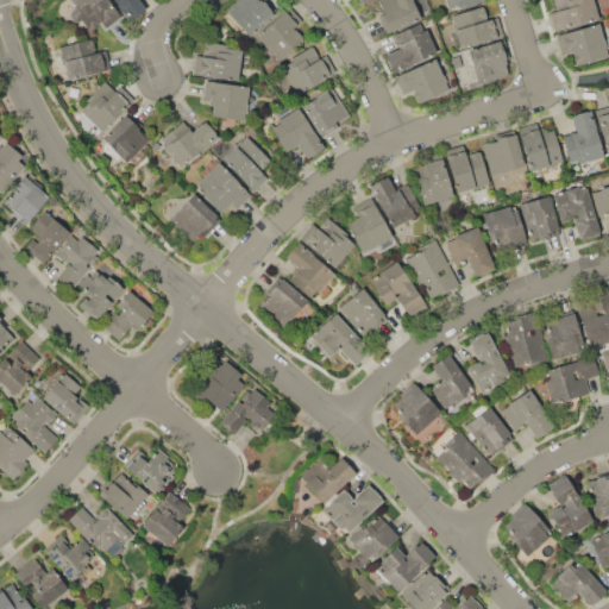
[(70,0),(107,0),(121,18),(106,29),(100,23),(88,31),(87,29),(82,32),(69,13),(70,12),(66,6),(71,1),(70,0)]
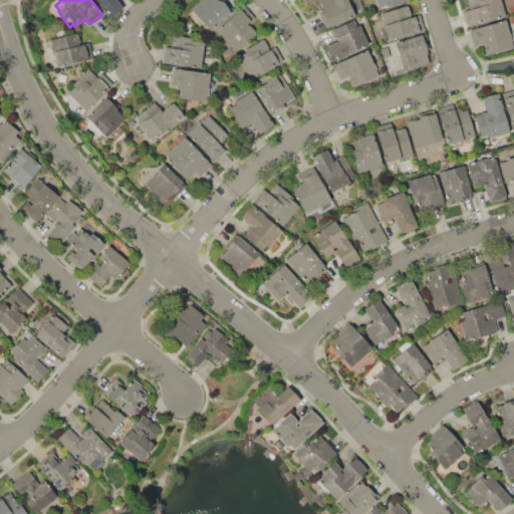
[(116,0),(122,7),(106,18),(92,0),(116,0)]
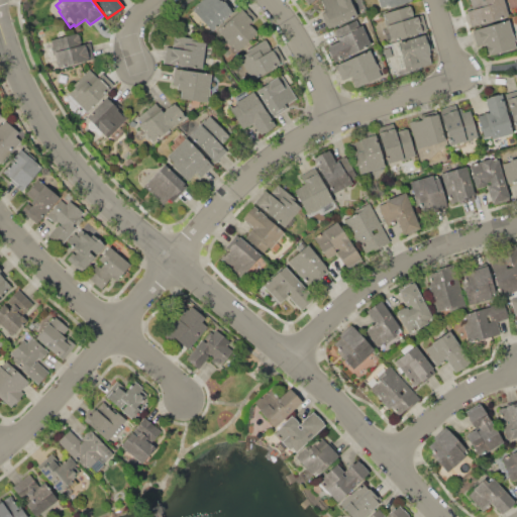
[(212,32),(191,11),(202,0),(226,0),(233,7),(230,10),(232,12),(212,32)]
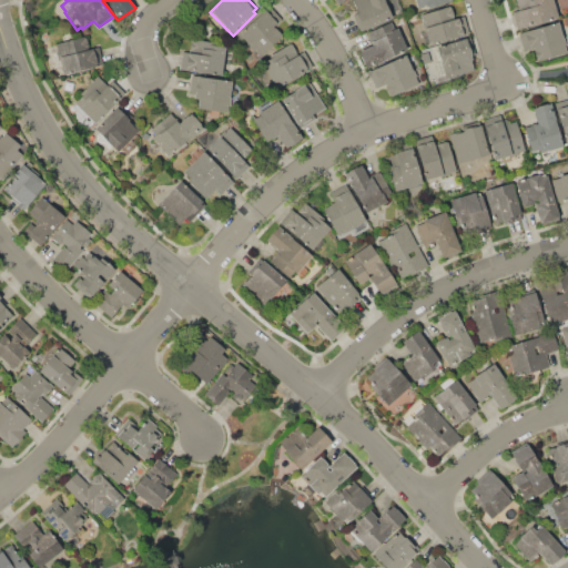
[(361,32),(353,14),(357,12),(352,0),(385,0),(393,18),(361,32)]
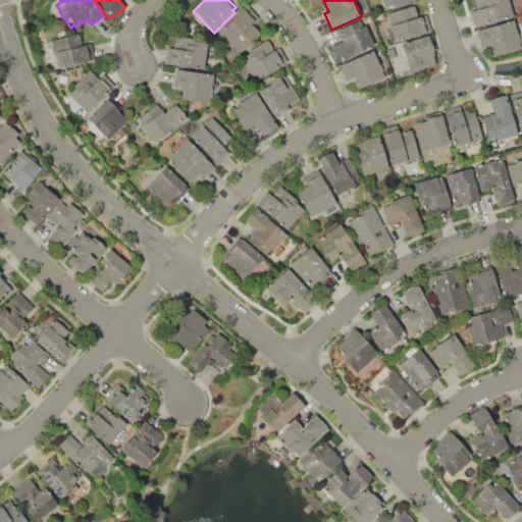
[(476,27),(471,11),(477,9),(474,0),(509,0),(514,15),(476,27)]
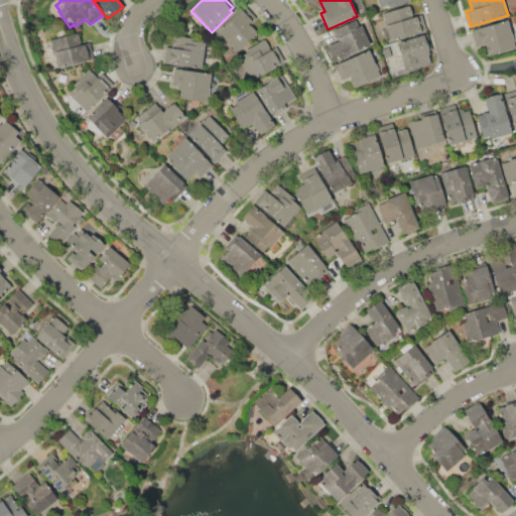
[(217,31),(245,5),(255,17),(248,23),(257,32),(236,51),(217,31)]
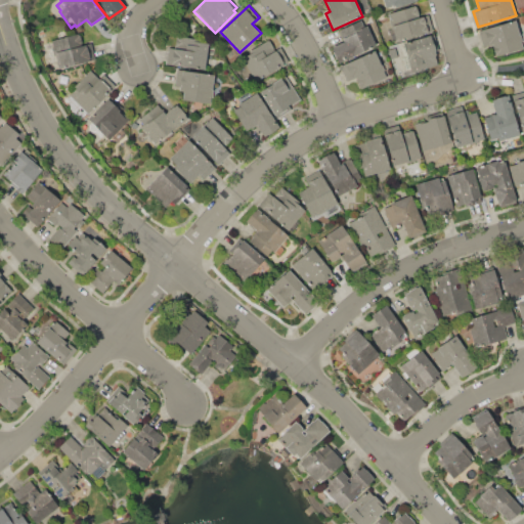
[(396,41),(388,13),(417,5),(421,17),(429,15),(433,31),(396,41)]
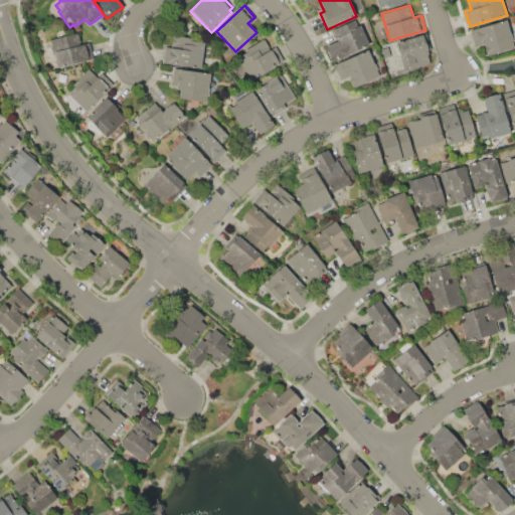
[(332,61),(325,46),(338,40),(333,29),(357,18),(369,45),(332,61)]
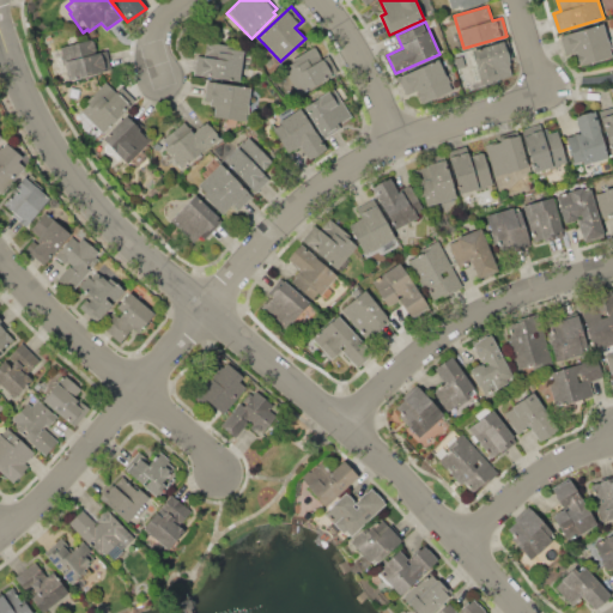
[(559,36),(604,23),(612,52),(612,56),(580,66),(576,52),(565,55),(559,36)]
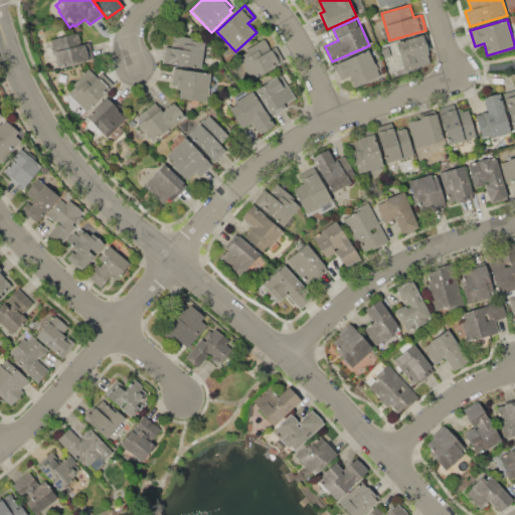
[(50,39),(77,32),(80,45),(90,42),(94,58),(57,67),(50,39)]
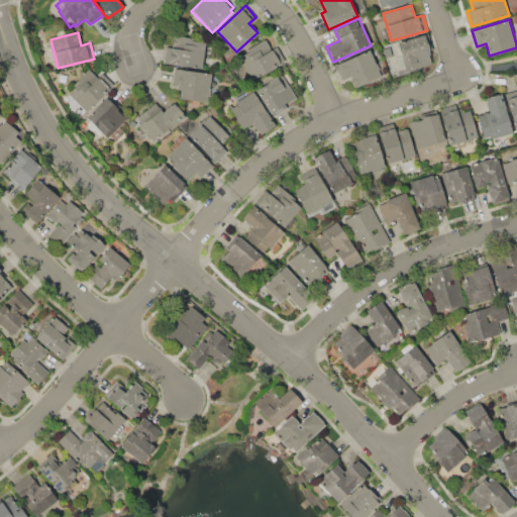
[(398,42),(428,33),(433,49),(429,50),(433,64),(406,72),(405,67),(401,68),(398,58),(402,57),(398,42)]
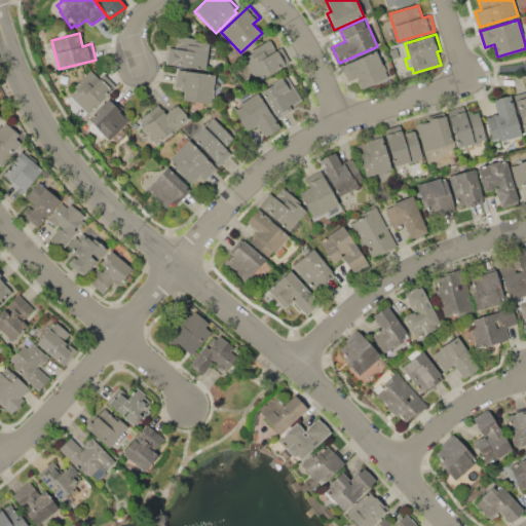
[(166,64),(168,47),(175,48),(177,36),(196,39),(196,41),(210,43),(205,69),(166,64)]
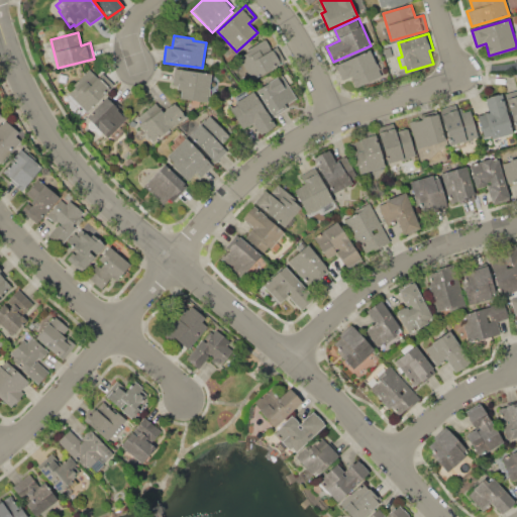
[(238,58),(246,53),(245,50),(265,39),(271,49),(277,46),(285,61),(251,80),(238,58)]
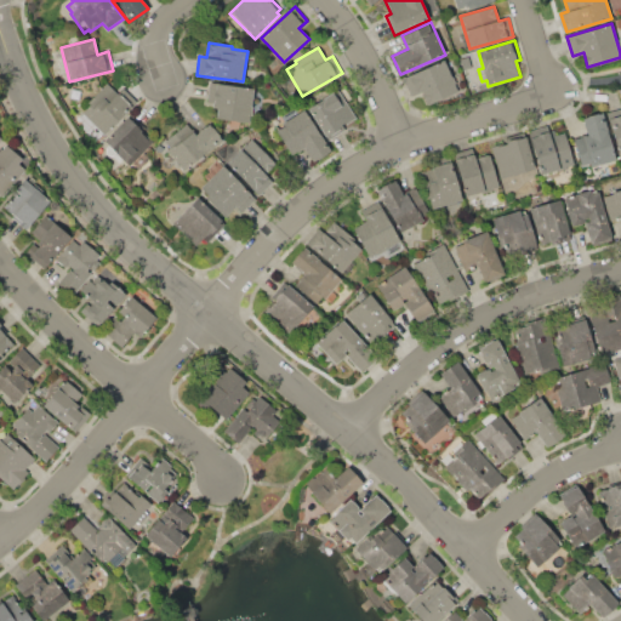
[(460,60),(468,57),(471,67),(462,69),(460,60)]
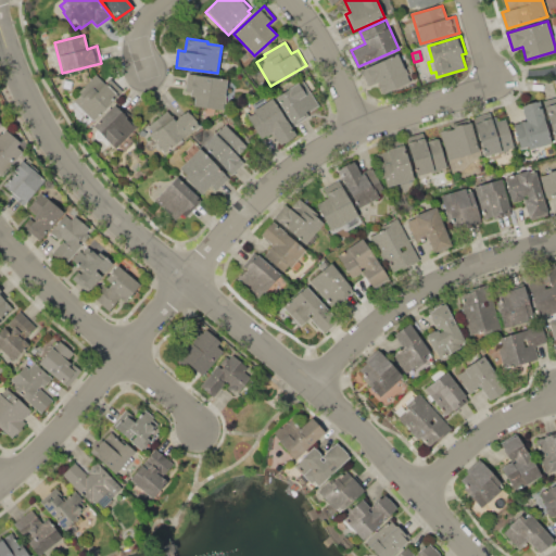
[(359,71),(396,53),(403,66),(405,65),(409,75),(407,76),(409,81),(382,95),(377,81),(367,86),(359,71)]
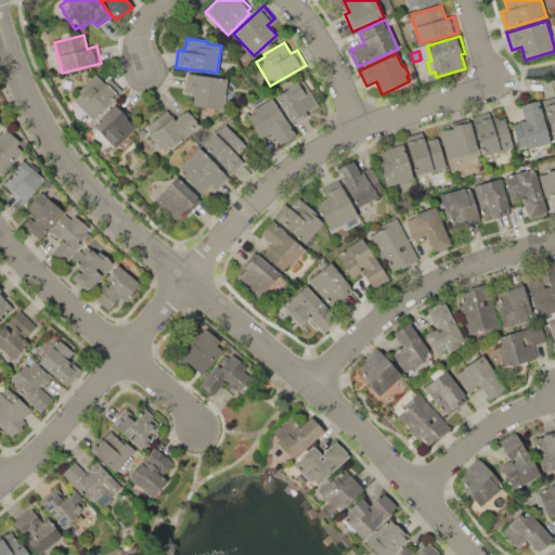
[(91,121),(72,101),(82,90),(80,87),(95,73),(105,84),(111,78),(123,91),(91,121)]
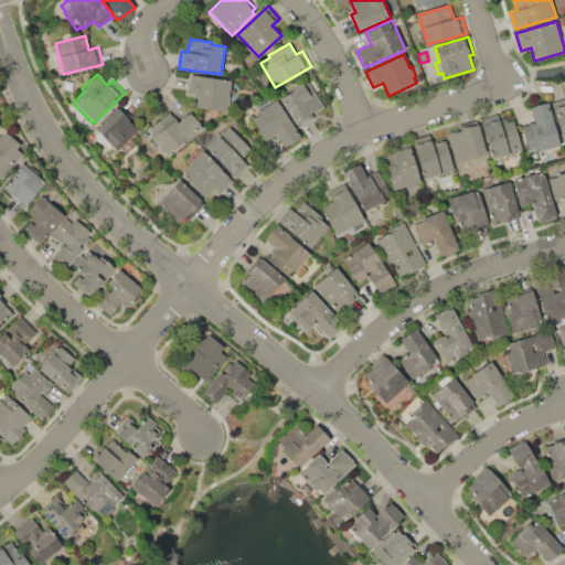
[(191,74),(231,81),(226,112),(196,107),(198,98),(193,98),(194,94),(188,93),(191,74)]
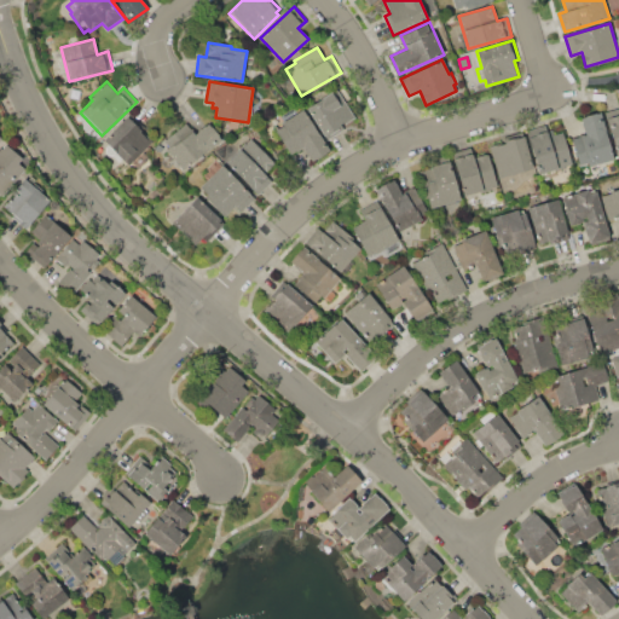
[(307,108),(323,98),(323,97),(331,91),(333,92),(337,90),(354,117),(342,126),(343,129),(328,139),(307,108)]
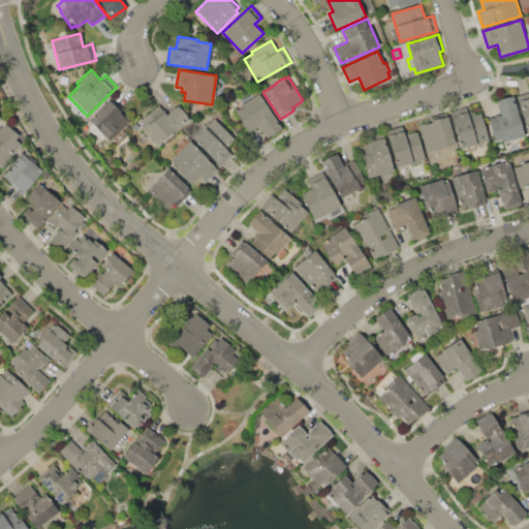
[(517,96),(528,93),(528,132),(528,133),(517,96)]
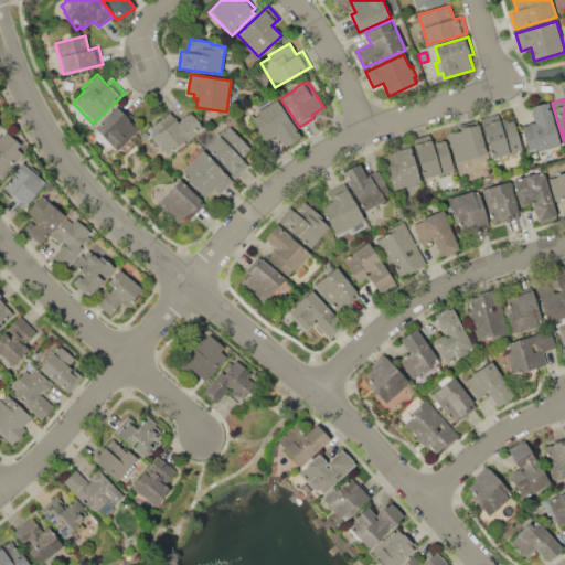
[(275,100),(279,106),(280,105),(300,137),(283,148),(275,136),(265,141),(252,120),(258,116),(256,113),(275,100)]
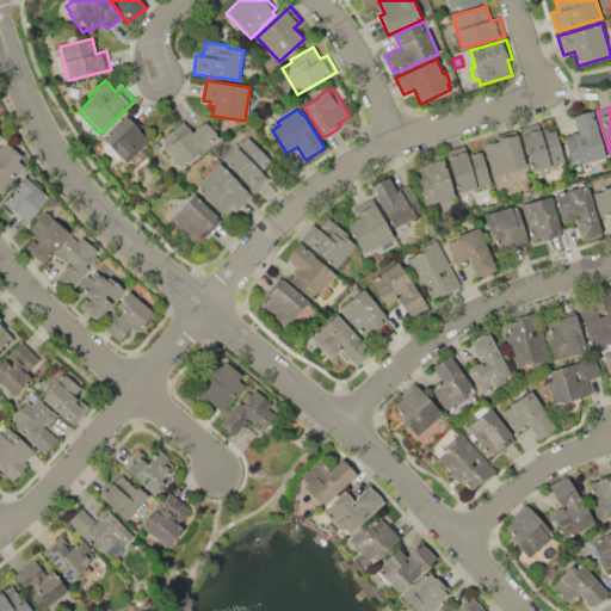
[(103,139),(130,111),(147,129),(144,131),(152,140),(141,149),(147,156),(135,167),(129,161),(127,164),(121,156),(117,160),(111,154),(107,154),(104,150),(104,144),(106,142),(103,139)]
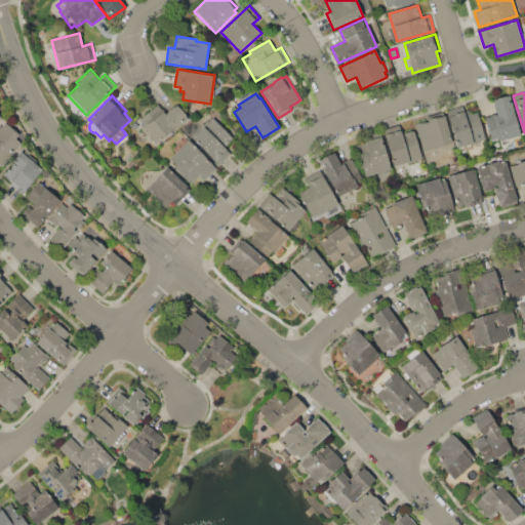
[(484,118),(497,114),(496,112),(495,112),(492,104),(493,103),(493,101),(496,99),(496,98),(506,95),(506,96),(510,95),(521,135),(498,142),(497,138),(491,140),(484,118)]
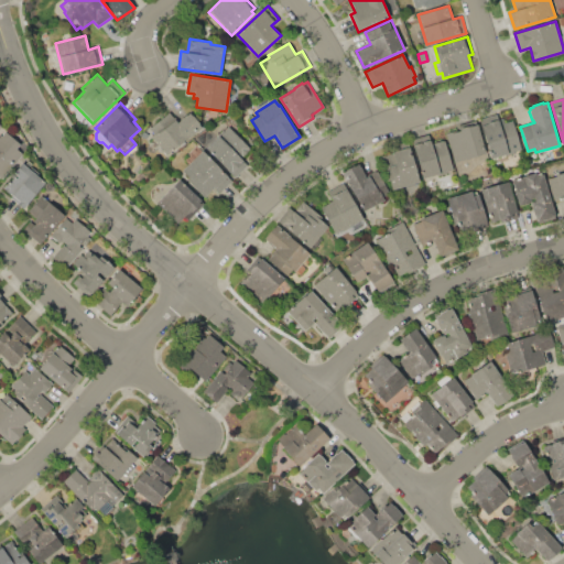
[(166,153),(152,136),(154,133),(150,128),(170,111),(177,121),(190,111),(202,126),(175,147),(176,148),(171,152),(170,151),(166,153)]
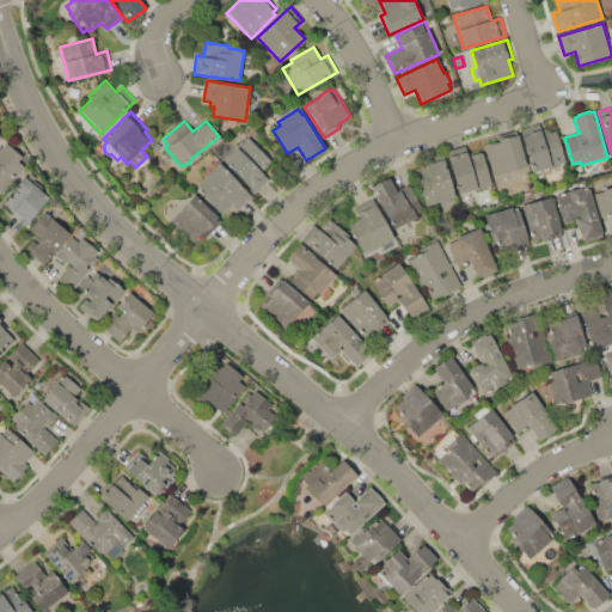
[(521,136),(530,134),(528,133),(539,130),(546,129),(548,133),(557,130),(567,163),(532,172),(521,136)]
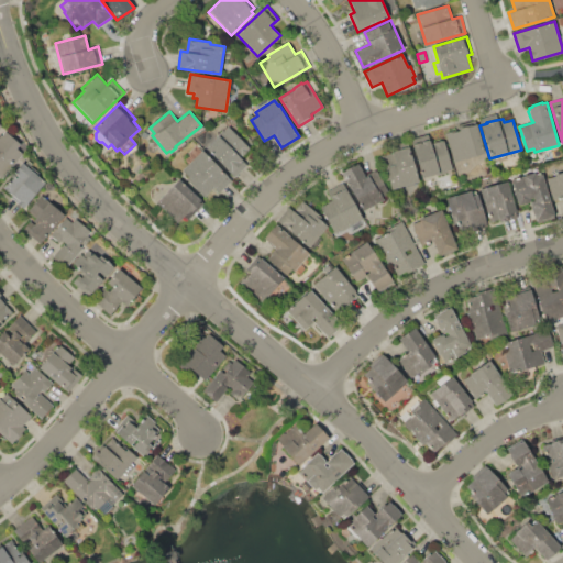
[(445,132),(451,130),(452,132),(460,131),(459,129),(460,129),(460,128),(466,125),(466,127),(476,124),(487,158),(483,161),(477,164),(473,168),(466,173),(463,174),(461,173),(457,170),(455,168),(445,132)]
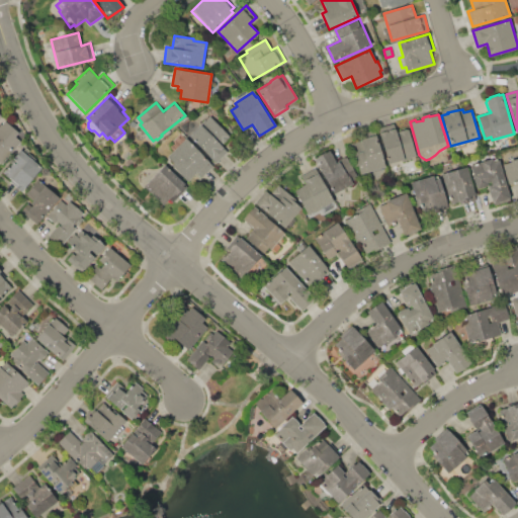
[(189,136),(205,119),(205,120),(209,116),(230,136),(221,145),(228,152),(217,163),(189,136)]
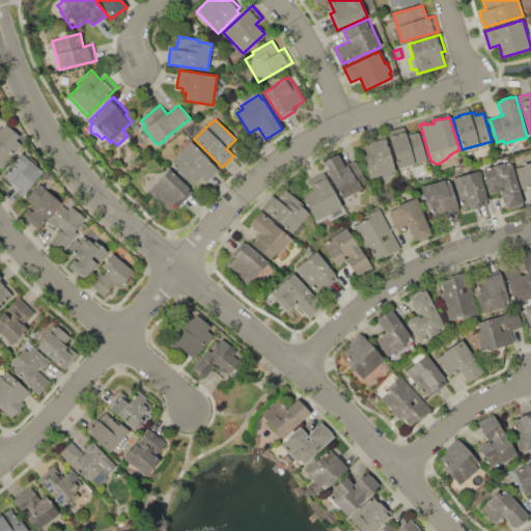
[(0,127),(2,128),(5,123),(12,130),(14,128),(21,134),(16,140),(22,145),(14,156),(10,152),(0,164),(0,127)]
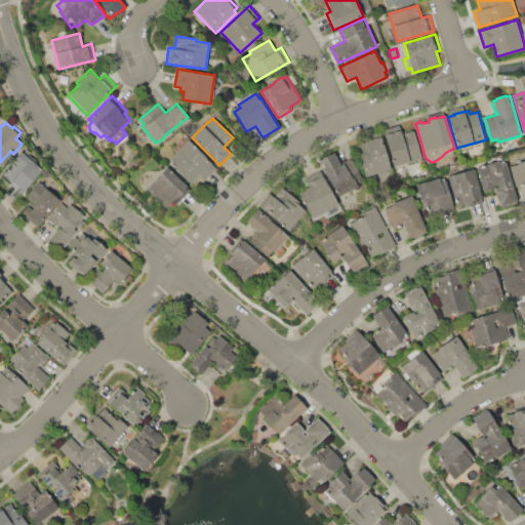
[(385,134),(401,129),(402,133),(413,129),(421,158),(394,166),(393,163),(391,164),(389,155),(390,155),(385,134)]
